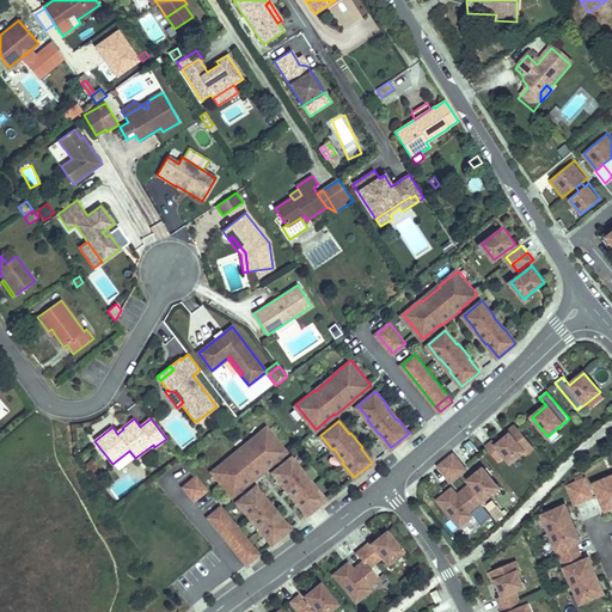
[(268,464),(287,450),(268,426),(248,441),(249,442),(231,456),(231,454),(212,470),(232,494),(249,479),(250,481),(269,465),(268,464)]
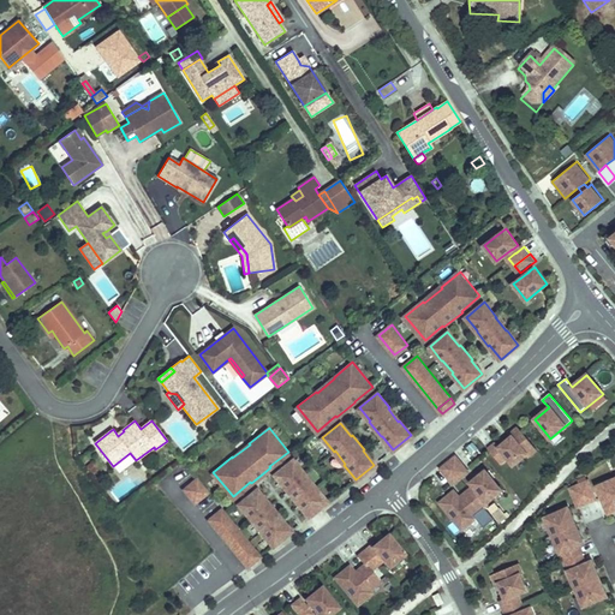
[(488,449),(500,464),(507,458),(513,465),(526,455),(527,457),(536,449),(518,428),(509,435),(512,437),(499,447),(495,443),(488,449)]
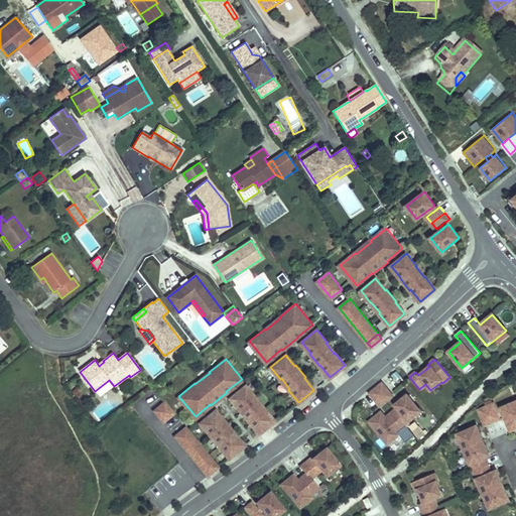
[(256,396),(246,384),(231,396),(240,408),(239,408),(249,421),(250,420),(259,431),(274,419),(264,407),(263,408),(255,397),(256,396)]
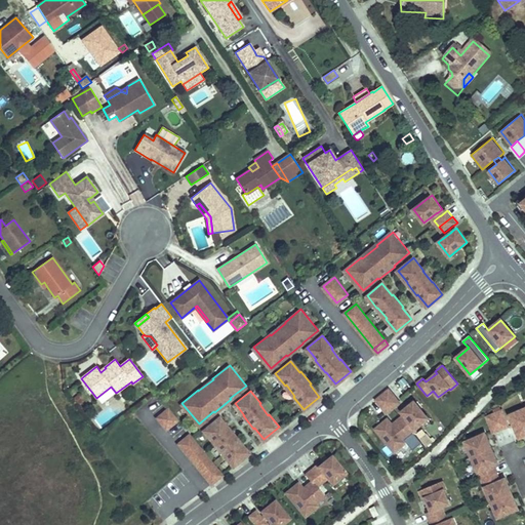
[(382,396),(393,408),(399,403),(389,391),(382,396)]
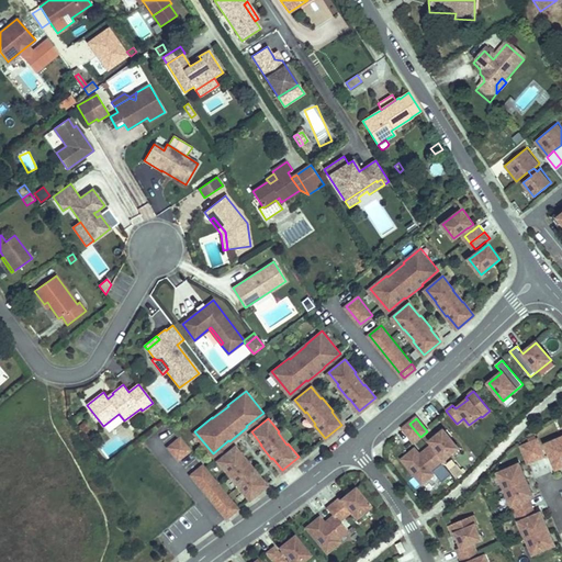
[(79,426),(85,433),(88,429),(82,423),(79,426)]
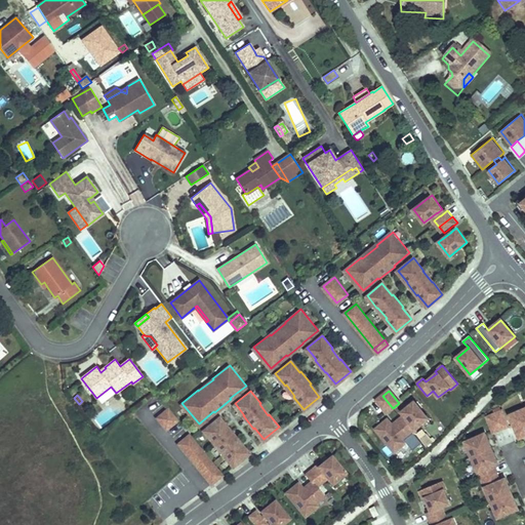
[(376,400),(387,413),(393,408),(382,396),(376,400)]
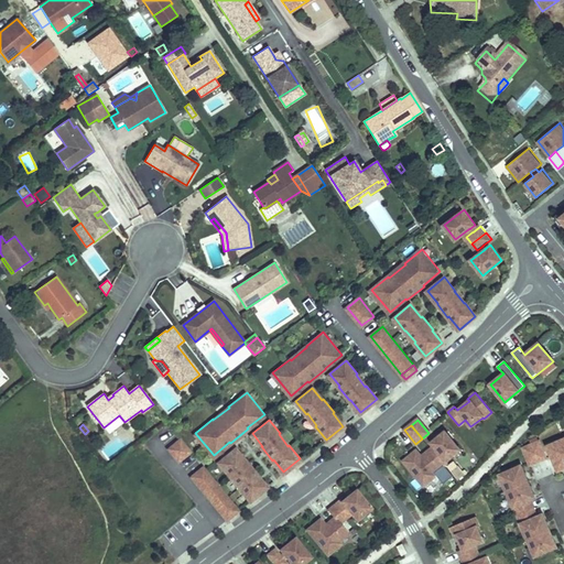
[(434,446),(446,462),(459,449),(445,432),(431,443),(434,446)]
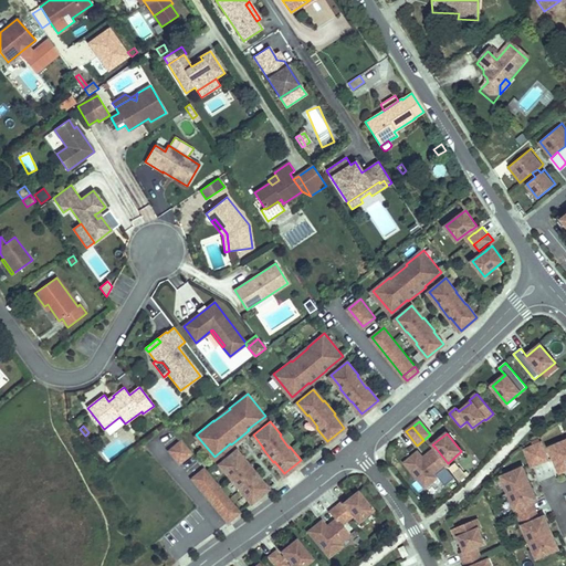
[(181,438),(169,448),(179,460),(191,450),(181,438)]
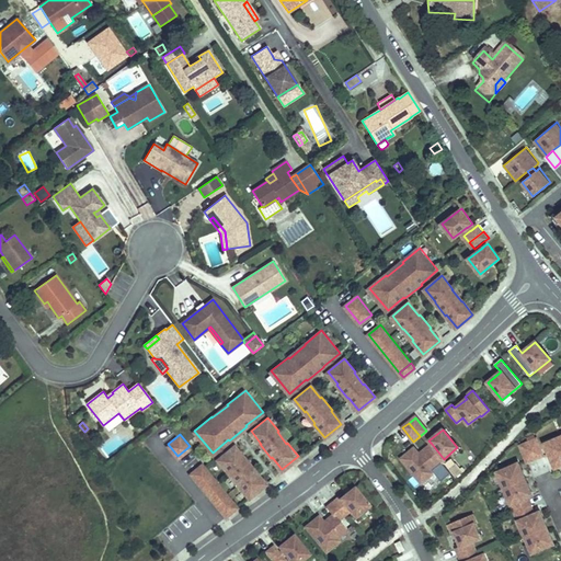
[(528,443),(535,459),(542,456),(536,439),(528,443)]
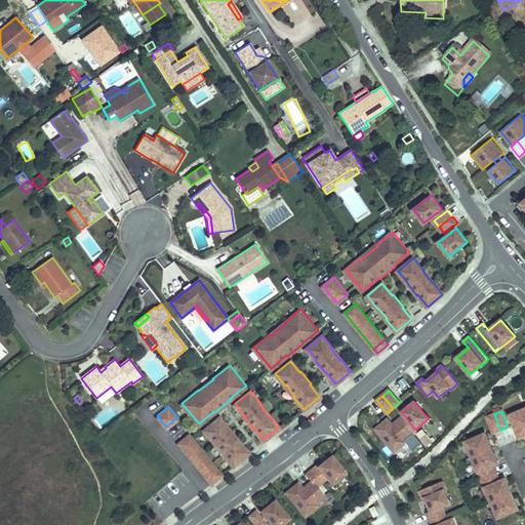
[(524,412),(511,418),(520,439),(524,436),(524,412)]
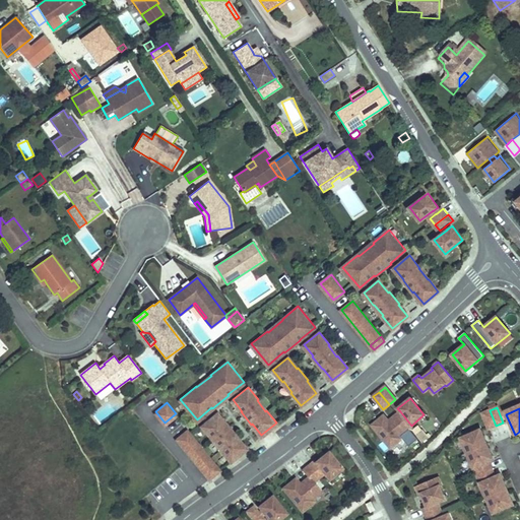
[(482,413),(489,429),(496,426),(490,410),(482,413)]
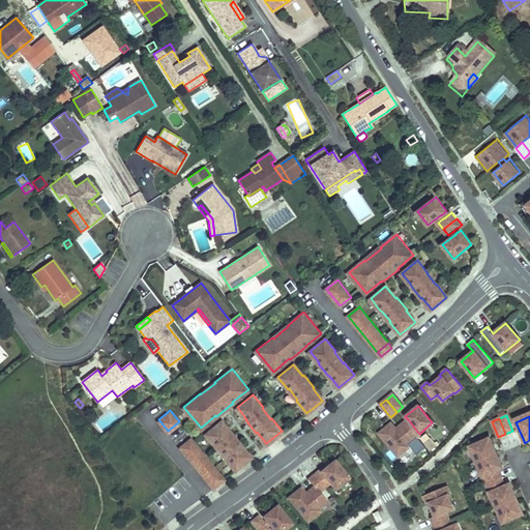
[(405,422),(416,436),(419,434),(408,419),(405,422)]
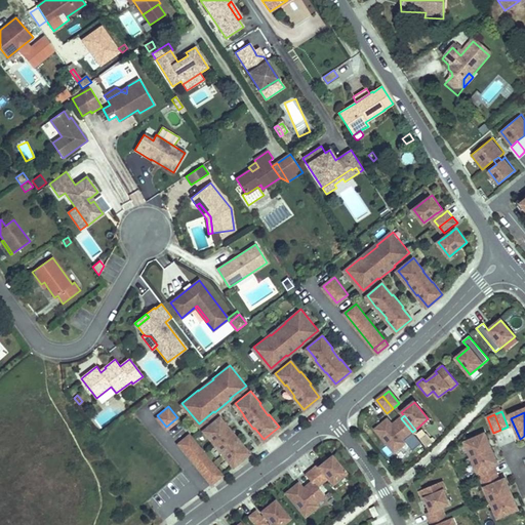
[(223,452),(233,465),(247,452),(238,440),(239,440),(229,427),(228,428),(217,416),(203,429),(213,441),(214,440),(224,451),(223,452)]
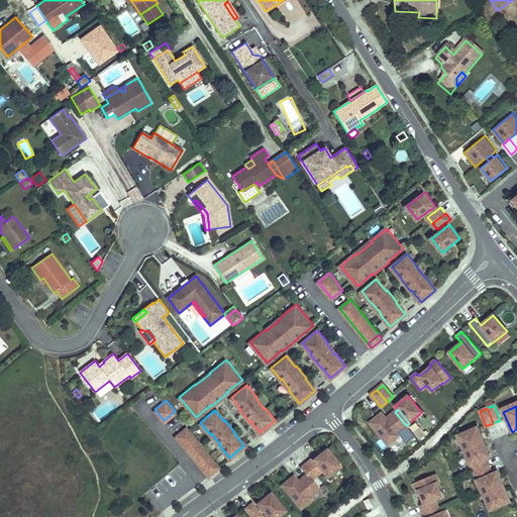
[(370,423),(388,445),(400,435),(398,433),(407,426),(395,412),(386,419),(382,413),(370,423)]
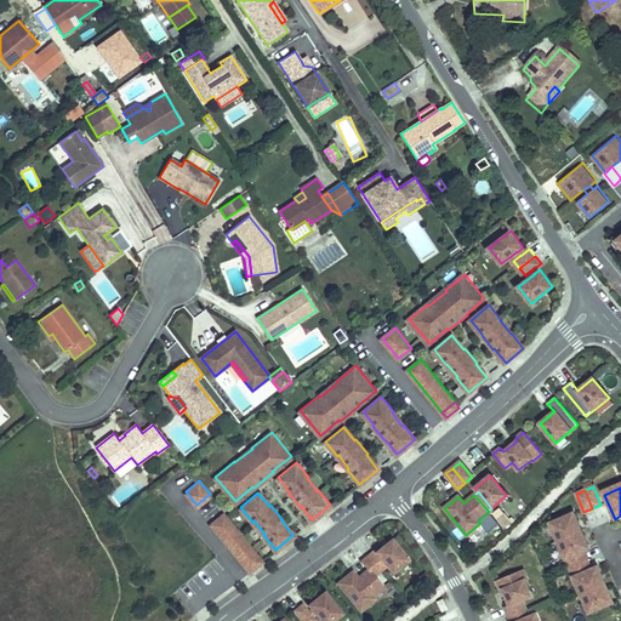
[(224,512),(211,522),(245,565),(258,554),(224,512)]
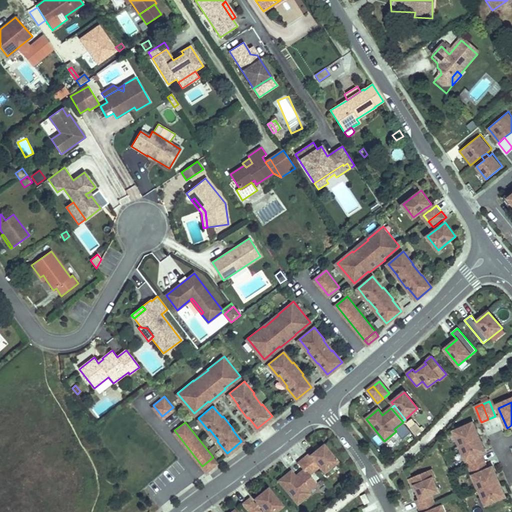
[(408,425),(416,436),(420,432),(412,422),(408,425)]
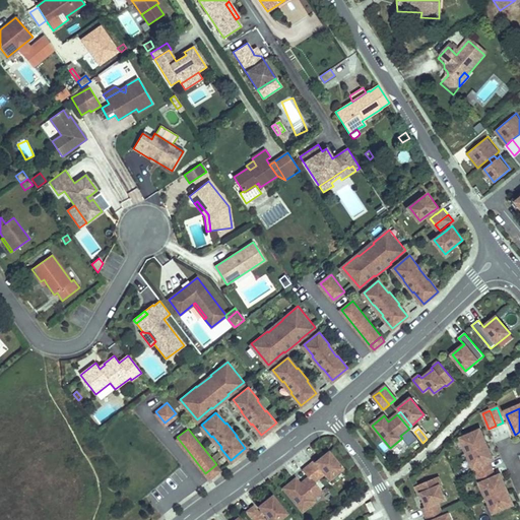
[(486,445),(480,430),(461,438),(467,453),(486,445)]
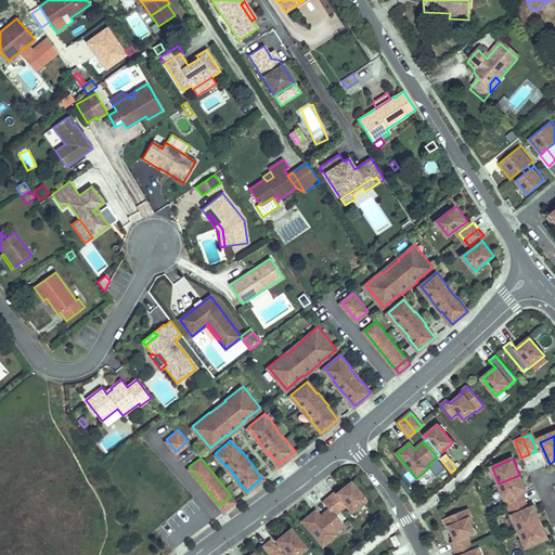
[(519,475),(499,483),(510,507),(525,501),(521,492),(527,490),(519,475)]
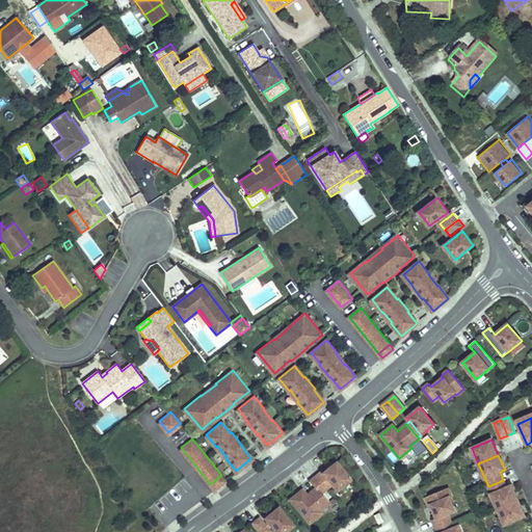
[(321,471),(315,476),(326,489),(331,484),(337,490),(349,479),(336,462),(323,473),(321,471)]
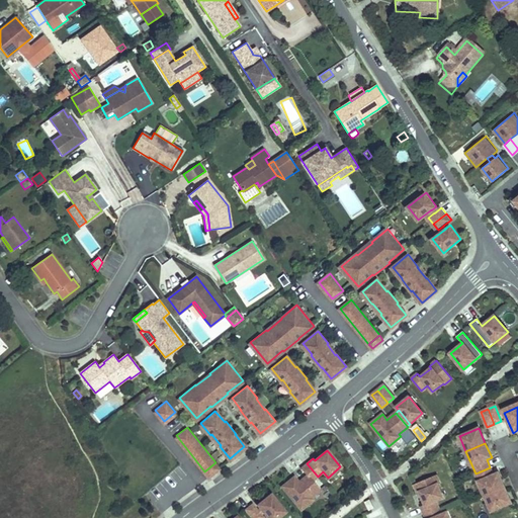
[(216,462),(204,471),(207,476),(220,466),(216,462)]
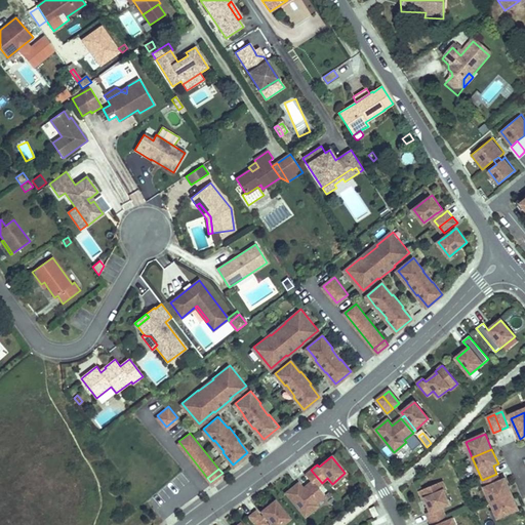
[(298,484),(286,493),(305,516),(317,507),(315,505),(324,496),(316,487),(322,483),(311,470),(305,475),(311,482),(303,489),(298,484)]
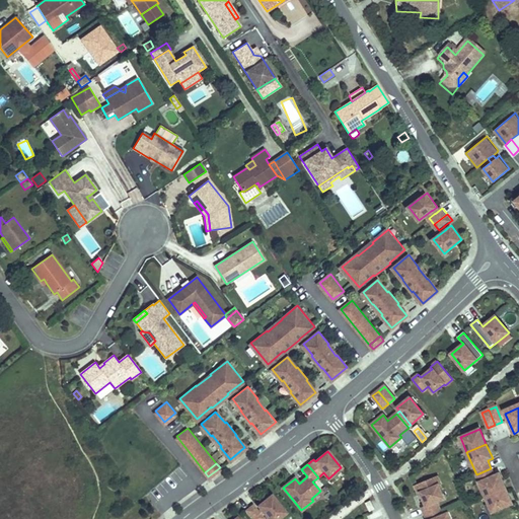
[(491,468),(476,474),(486,497),(506,489),(499,473),(495,475),(491,468)]
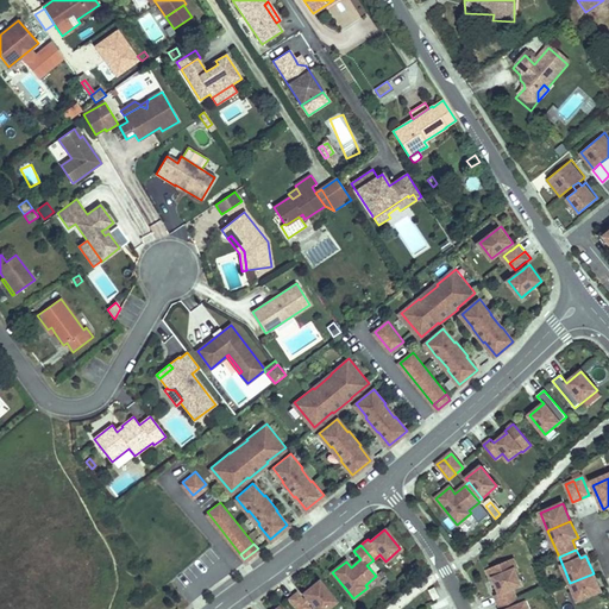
[(487,570),(491,579),(494,578),(500,592),(495,595),(498,604),(516,597),(513,589),(521,585),(515,570),(518,569),(513,558),(487,570)]
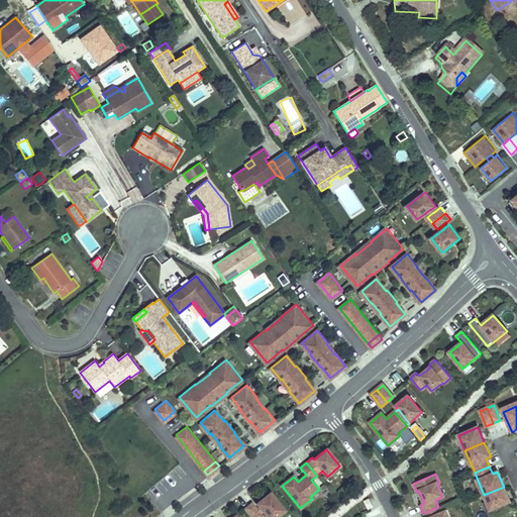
[(484,495),(491,510),(510,502),(504,487),(484,495)]
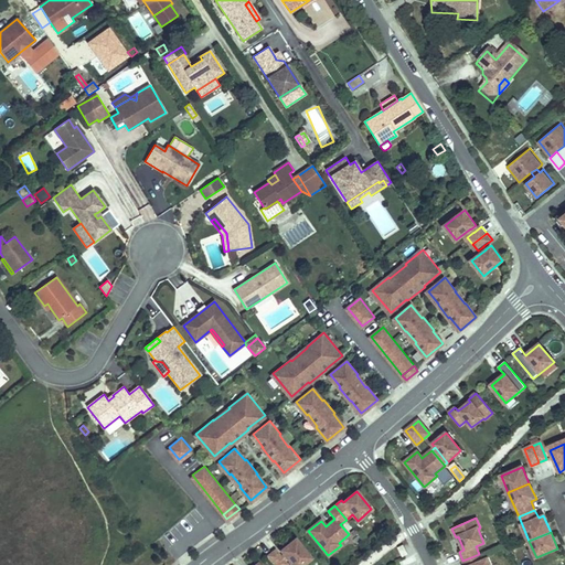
[(286,557),(291,564),(301,564),(310,558),(295,540),(280,551),(284,555),(286,557)]
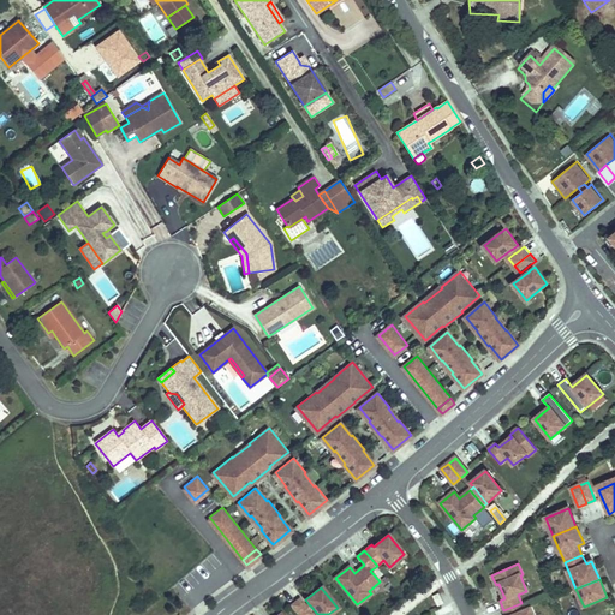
[(434,596),(439,605),(443,603),(439,593),(434,596)]
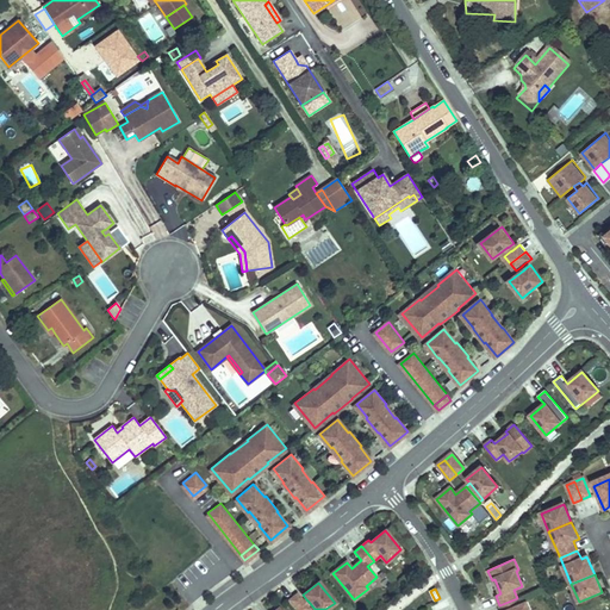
[(290,601),(297,609),(307,609),(309,609),(305,604),(303,602),(297,595),(290,601)]
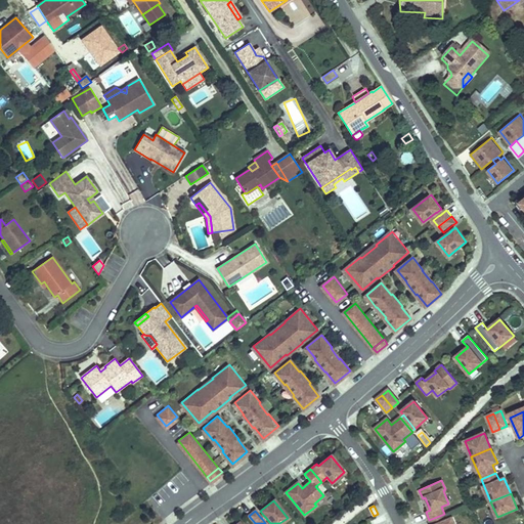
[(453,523),(452,518),(447,520),(444,514),(429,520),(430,523),(453,523)]
